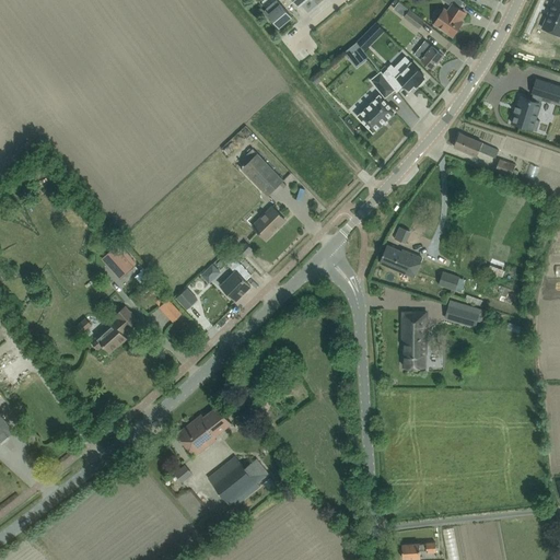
[(284,0),(264,0),(263,1),(269,10),(271,12),(269,13),(279,25),(291,15),(281,3),(284,0)]
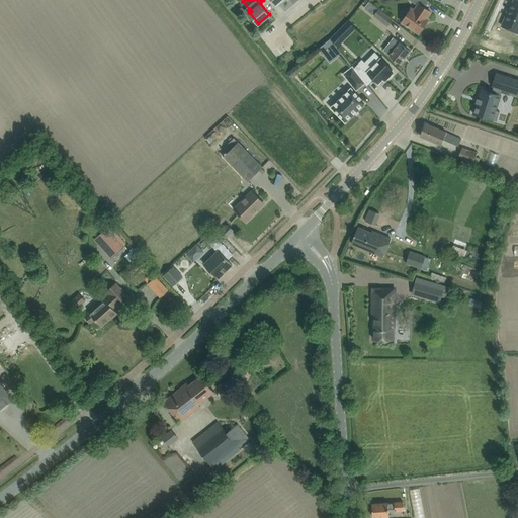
[(431,12),(425,8),(429,1),(427,0),(410,0),(417,4),(414,9),(411,7),(402,21),(419,33),(428,19),(426,18),(431,12)]
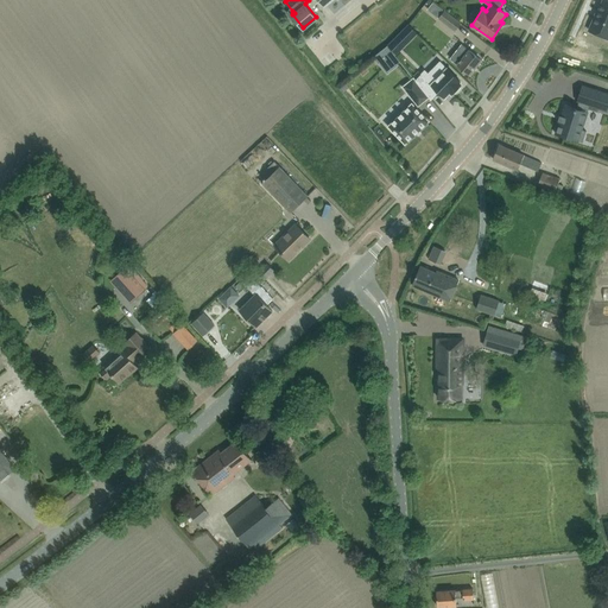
[(595,16),(589,30),(607,36),(607,0),(603,0),(600,10),(597,16),(595,16)]
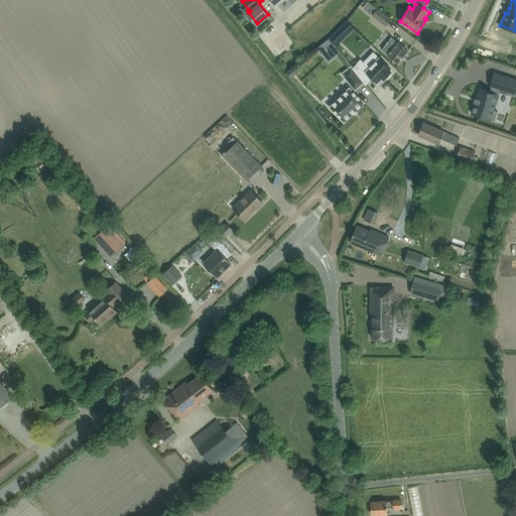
[(391,19),(378,8),(373,14),(386,25),(391,19)]
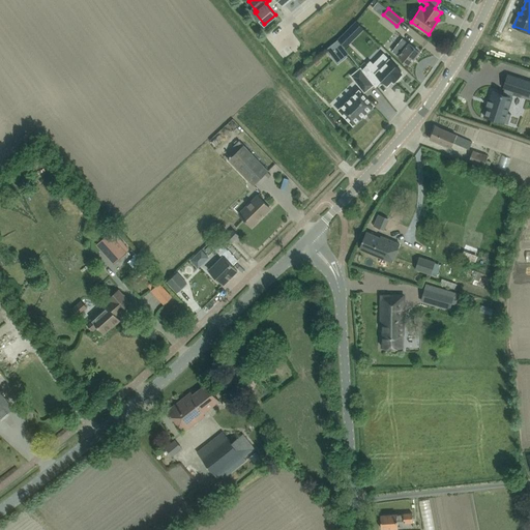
[(398,45),(392,51),(402,58),(410,64),(419,52),(412,46),(409,43),(403,38),(398,45)]
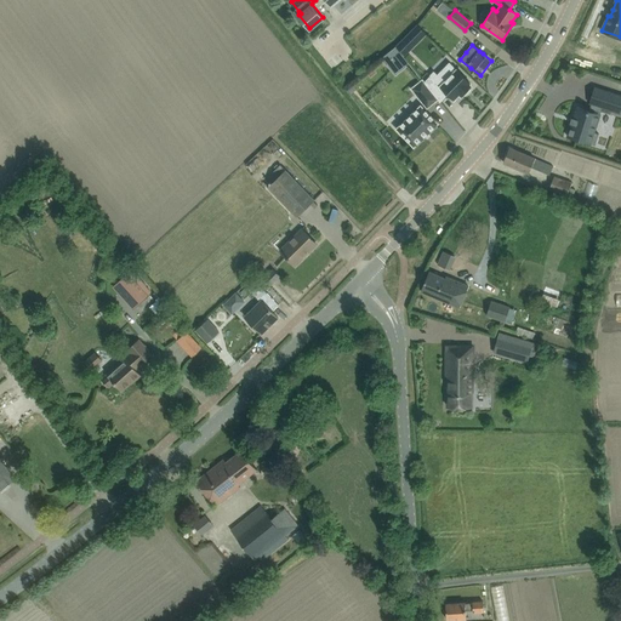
[(409,63),(396,46),(382,57),(388,64),(387,64),(396,75),(406,66),(406,64),(409,63)]
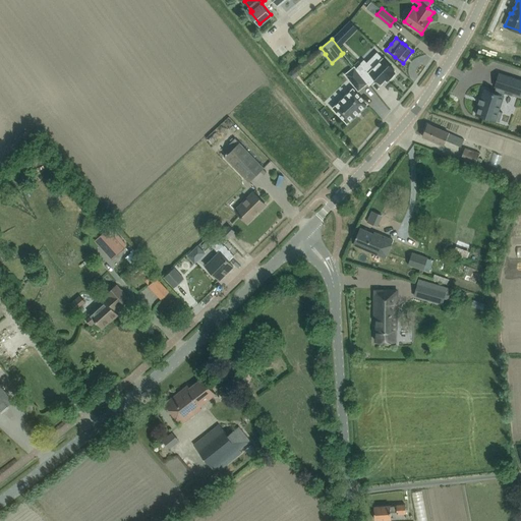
[(356,69),(367,83),(369,85),(375,79),(382,84),(386,79),(387,81),(389,79),(390,80),(395,74),(394,74),(396,72),(395,70),(396,69),(378,52),(367,63),(364,60),(361,63),(356,69)]
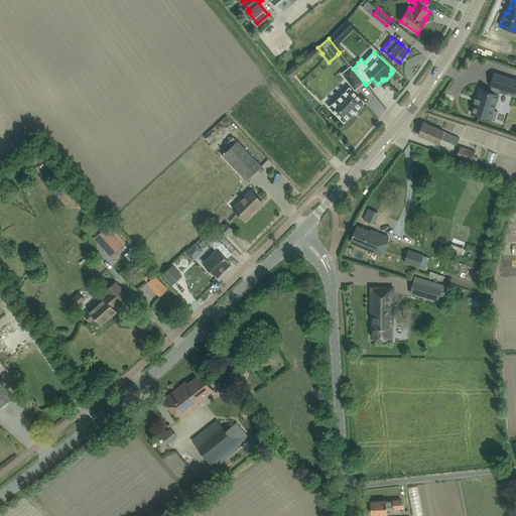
[(364,83),(351,67),(342,74),(355,90),(364,83)]
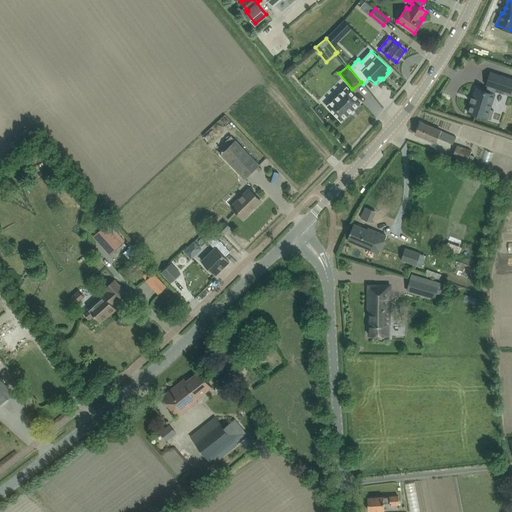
[(475,87),(467,112),(487,119),(488,119),(490,119),(493,110),(491,109),(495,94),(496,89),(511,94),(511,93),(511,77),(490,71),(485,86),(487,87),(486,90),(475,87)]
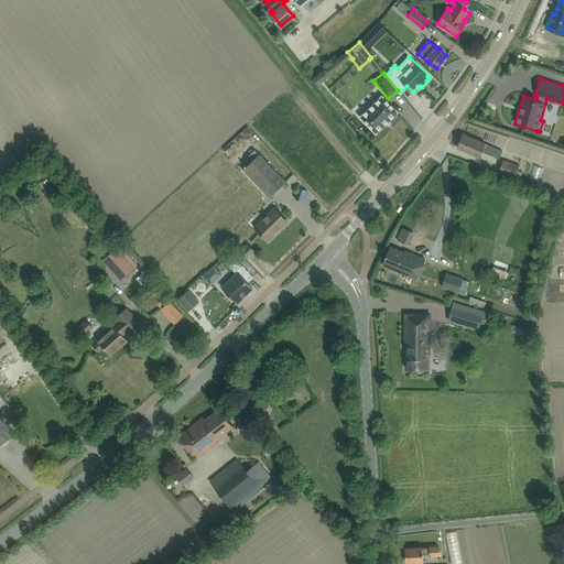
[(376,133),(398,112),(382,96),(360,117),(376,133)]
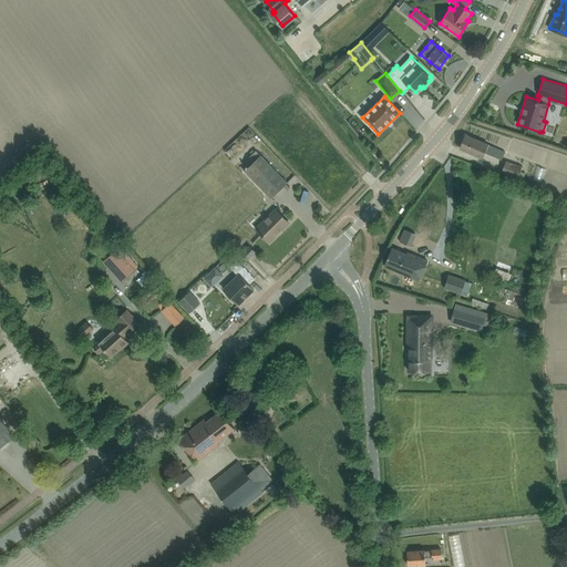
[(400,141),(405,127),(397,124),(389,143),(391,144),(393,137),(400,141)]
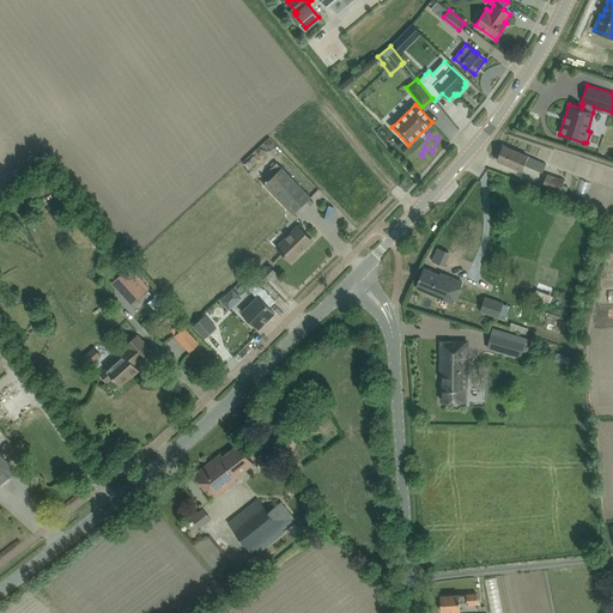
[(503,145),(497,161),(508,164),(522,171),(525,164),(528,156),(514,150),(503,145)]
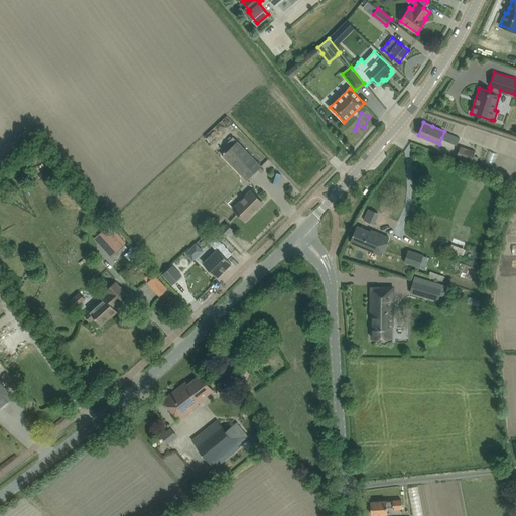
[(449,133),(446,140),(457,145),(460,138),(449,133)]
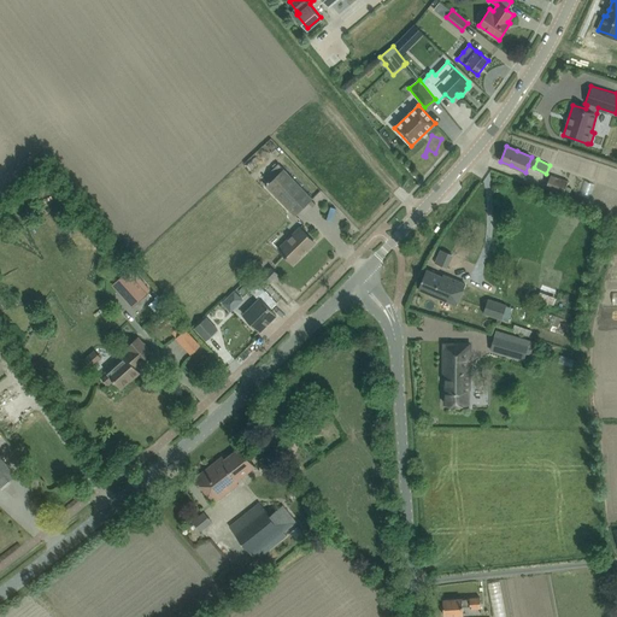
[(270,171),(275,177),(266,184),(295,215),(312,199),(277,164),(270,171)]
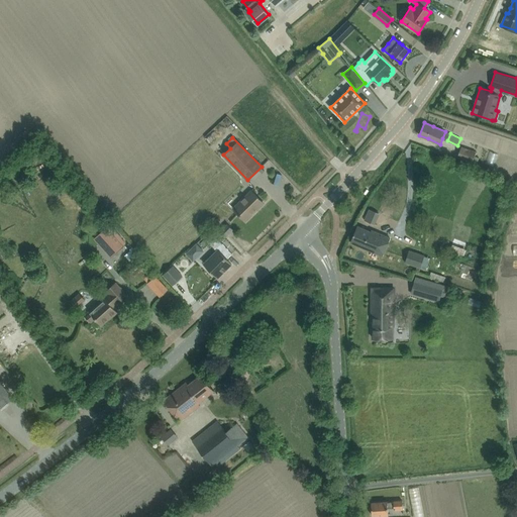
[(458,158),(477,164),(479,158),(475,157),(476,151),(462,147),(458,158)]
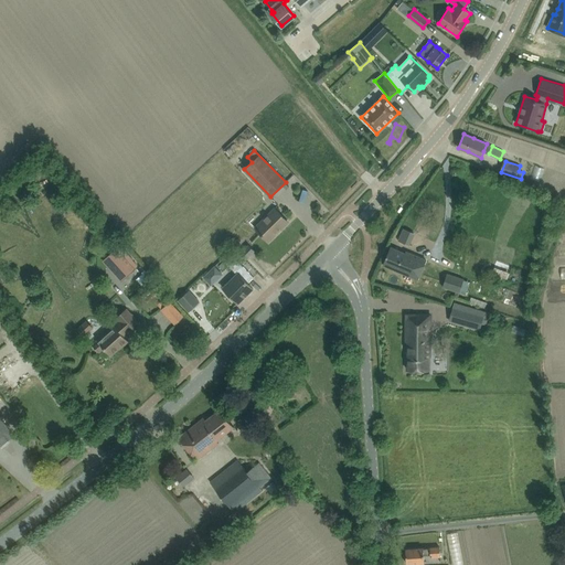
[(541,161),(539,172),(546,174),(548,162),(541,161)]
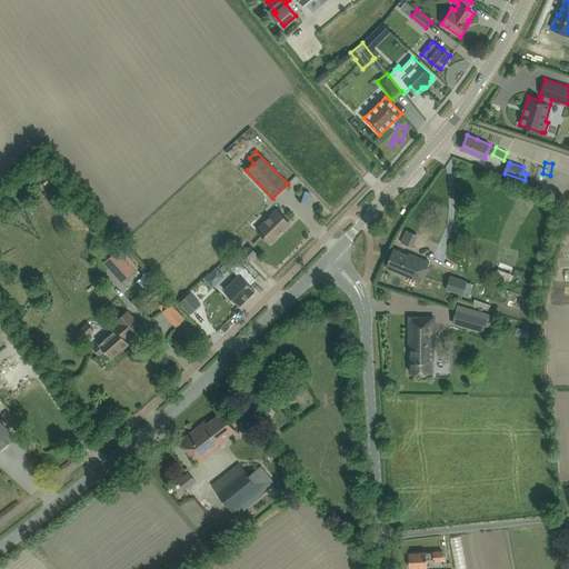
[(277,209),(257,229),(262,236),(270,243),(290,223),(277,209)]
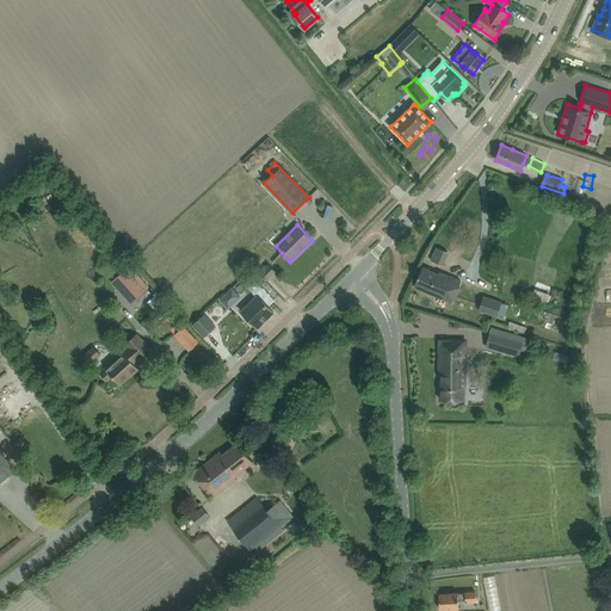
[(266,279),(276,271),(269,265),(260,273),(266,279)]
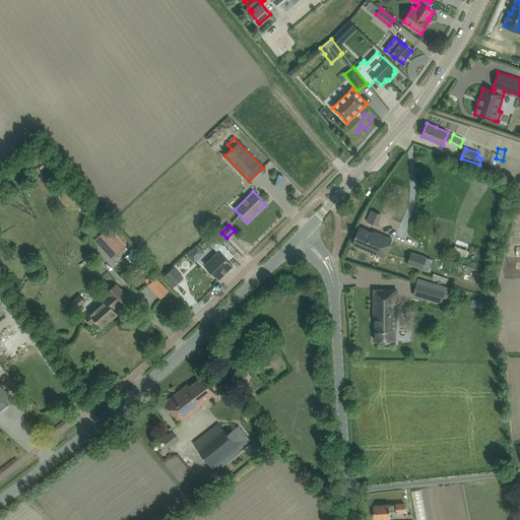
[(94,240),(112,258),(124,247),(107,228),(94,240)]
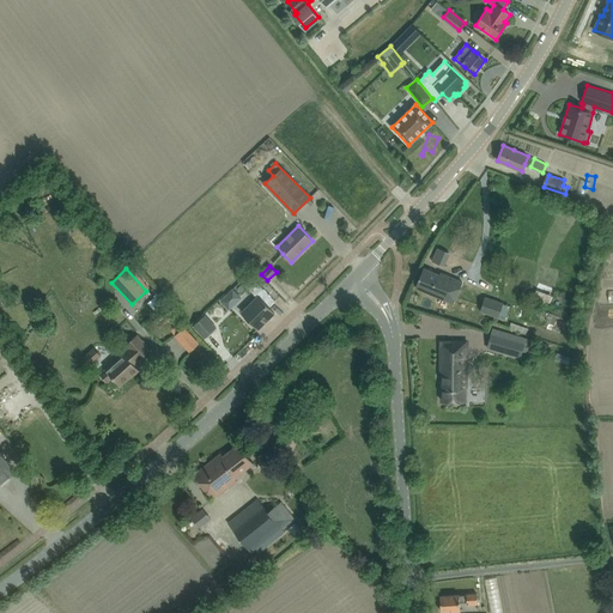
[(454,303),(462,283),(444,274),(443,277),(424,268),(416,286),(454,303)]
